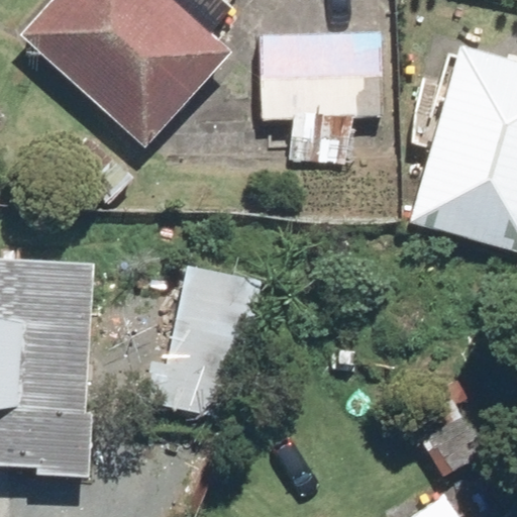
[(50,0),(20,34),(143,146),(230,52),(173,0),(50,0)]
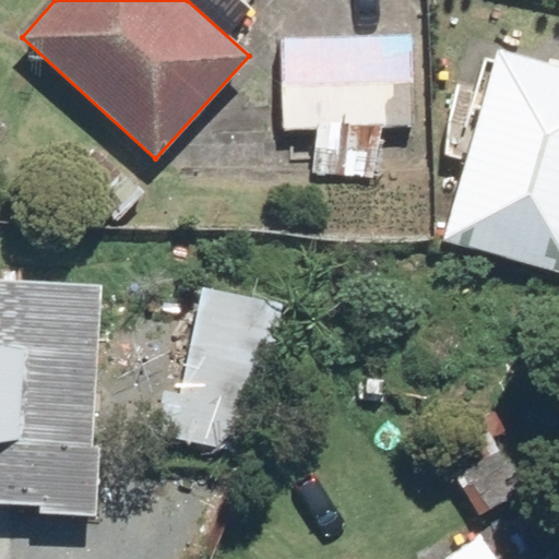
[(412,34),(280,38),(282,131),(316,130),(317,175),(385,174),(384,128),(414,127),(412,34)]
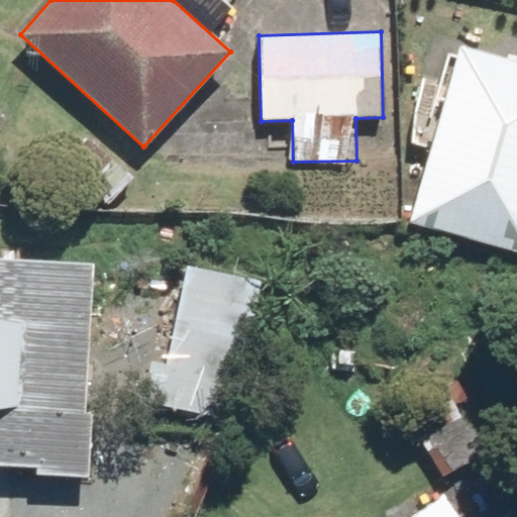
[(516,250),(516,62),(459,46),(411,221),(516,250)]
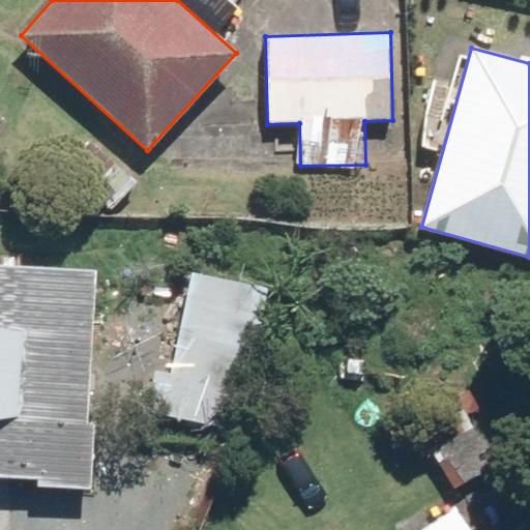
[(35,487),(90,489),(93,422),(86,421),(93,270),(0,265),(0,474),(35,477),(35,487)]
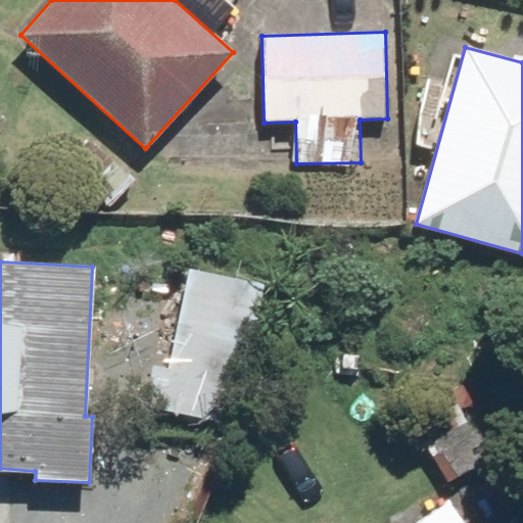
[(476,522),(504,522),(497,512),(476,522)]
